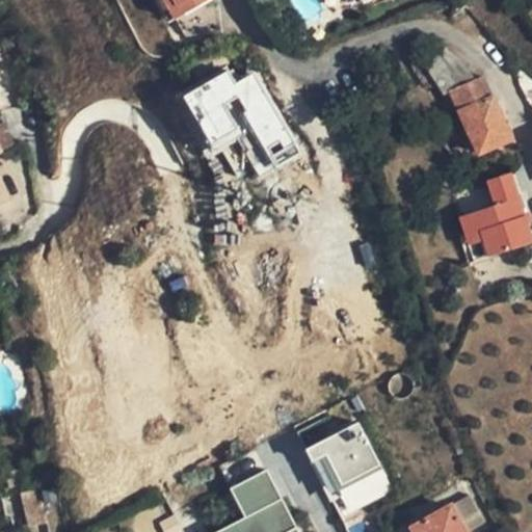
[(206,0),(169,0),(179,16),(206,0)]
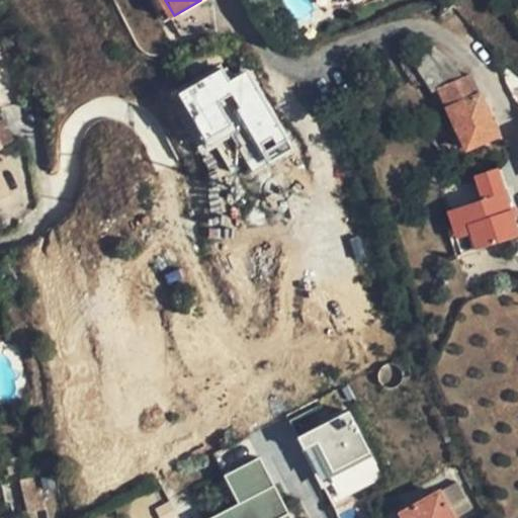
[(311,0),(319,13),(359,3),(364,0),(311,0)]
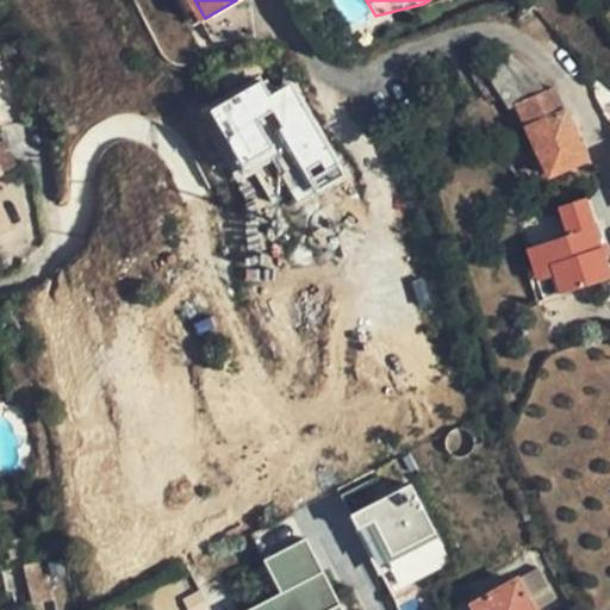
[(545,93),(510,57),(481,67),(510,111),(517,107),(548,176),(585,161),(553,88),(545,93)]
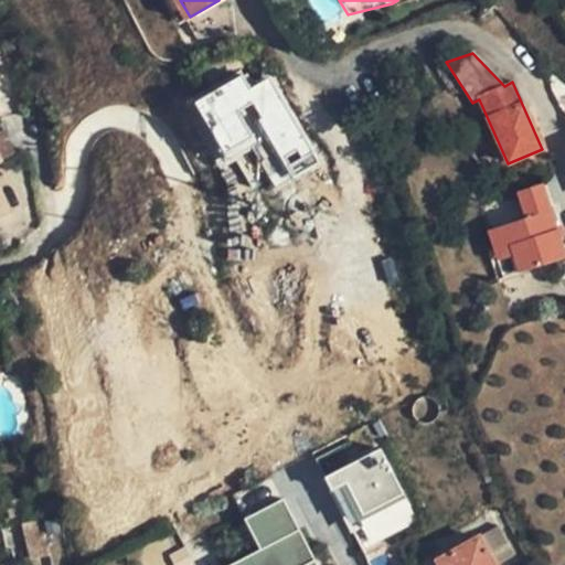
[(0,222),(16,214),(0,180),(0,162),(7,160),(0,145),(0,222)]
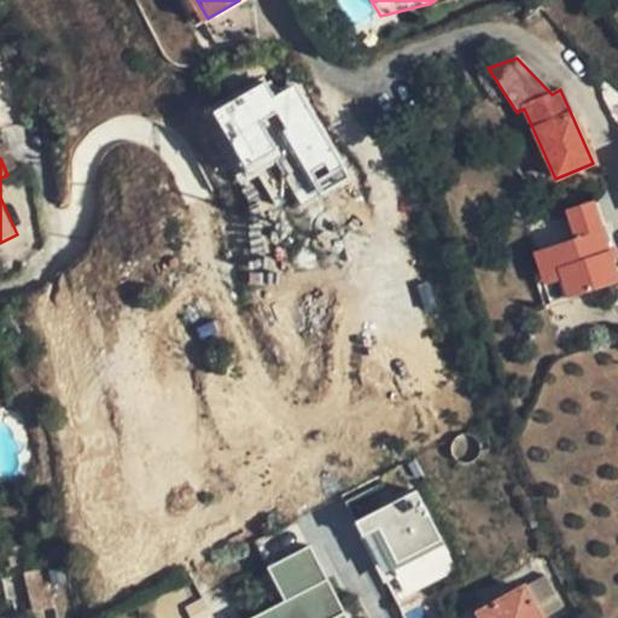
[(588,202),(560,211),(570,239),(598,232),(588,202)]
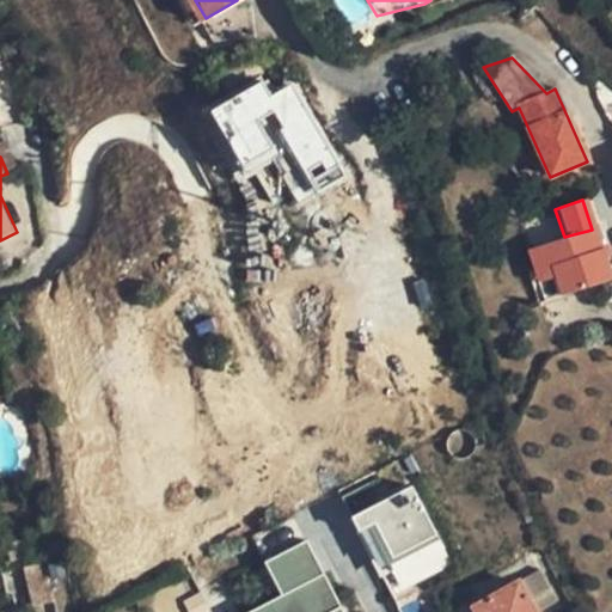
[(564,237),(539,245),(556,298),(607,282),(592,230),(564,237)]
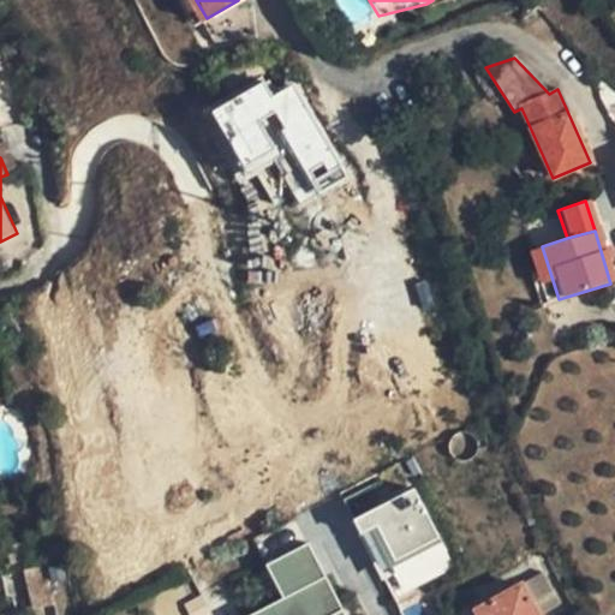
[(559,299),(542,246),(523,252),(539,305),(559,299)]
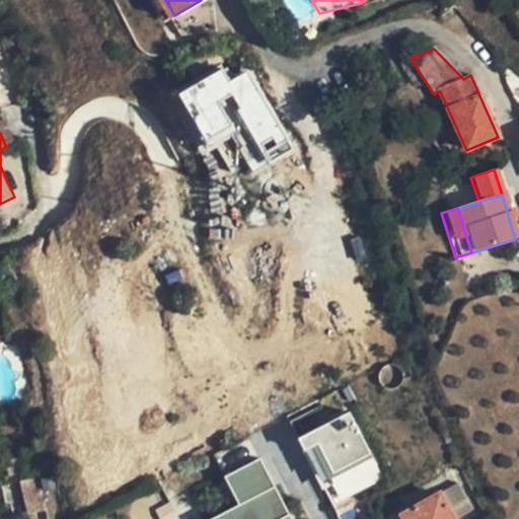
[(330,501),(383,482),(357,411),(304,430),(330,501)]
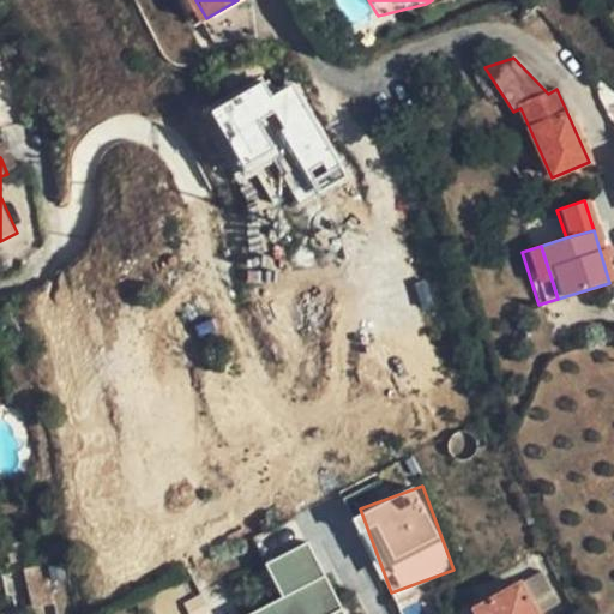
[(345,495),(354,513),(374,505),(366,487),(345,495)]
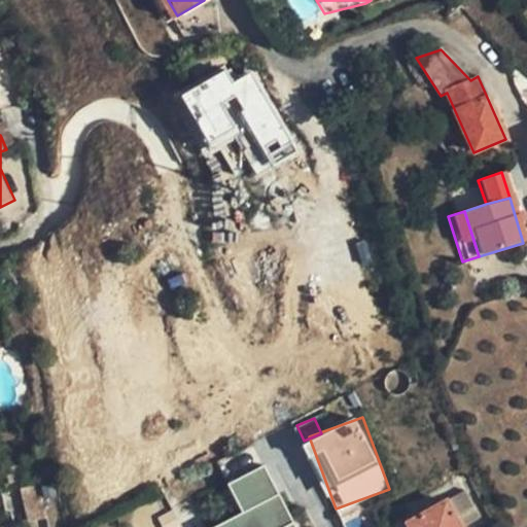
[(265,466),(229,484),(244,515),(280,497),(265,466)]
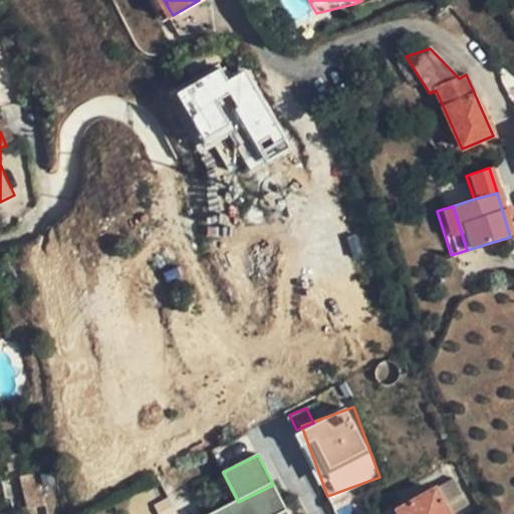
[(440,483),(387,513),(442,513),(454,507),(440,483)]
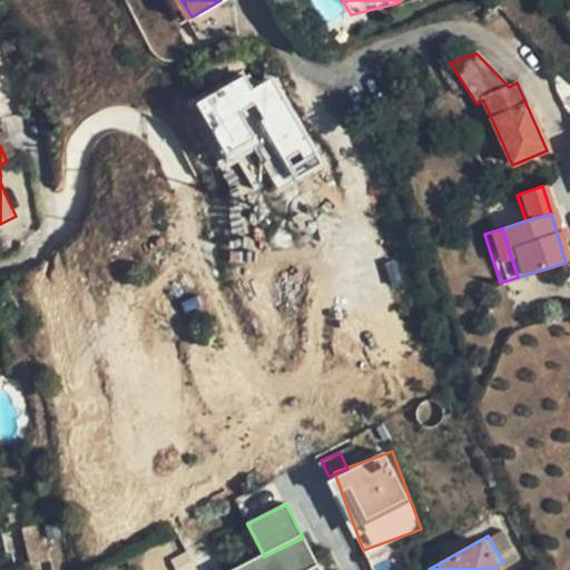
[(317,569),(303,538),(264,557),(234,569),(317,569)]
